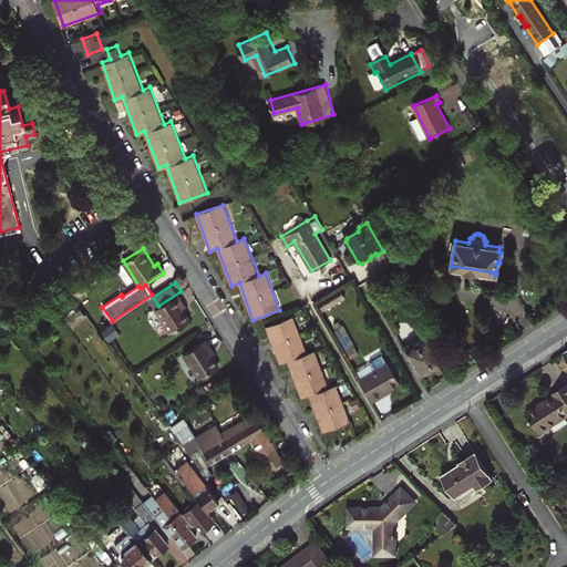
[(177,294),(155,308),(171,332),(189,320),(179,303),(183,301),(177,294)]
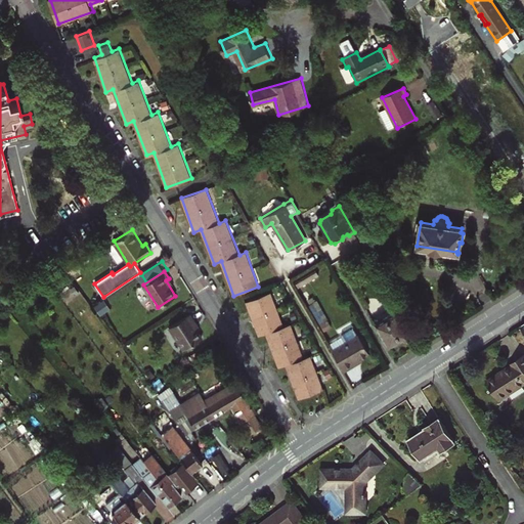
[(305,359),(292,324),(286,328),(272,293),(248,302),(260,337),(267,334),(279,368),(287,365),(300,399),(324,390),(312,356),(305,359)]
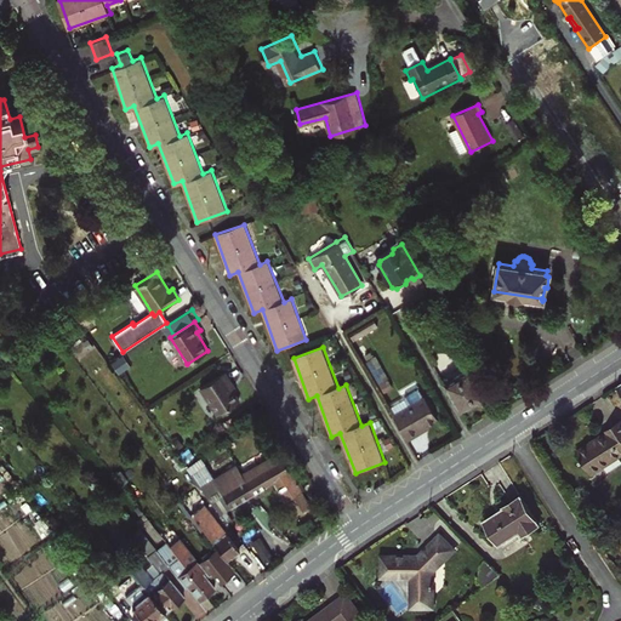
[(482,393),(488,389),(472,364),(456,374),(457,376),(446,383),(461,409),(483,396),(482,393)]
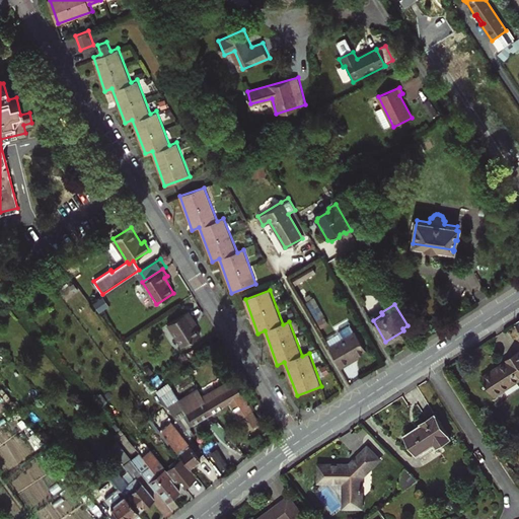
[(188,310),(166,323),(181,347),(200,335),(191,320),(193,318),(188,310)]
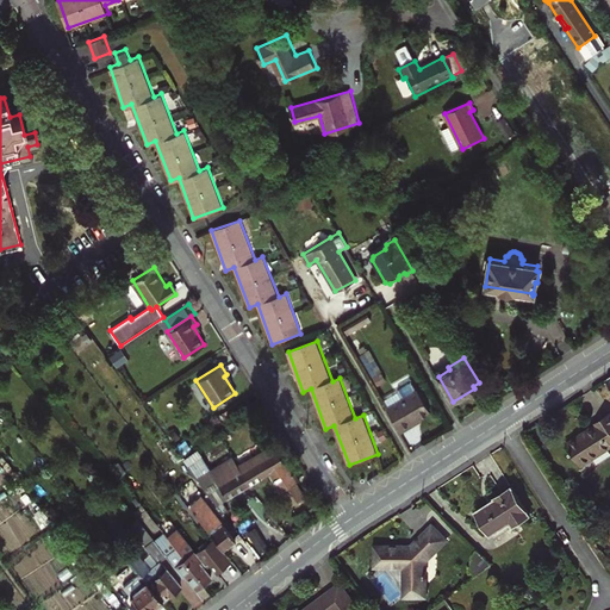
[(416,387),(385,405),(400,430),(414,423),(412,419),(418,416),(429,410),(416,387)]
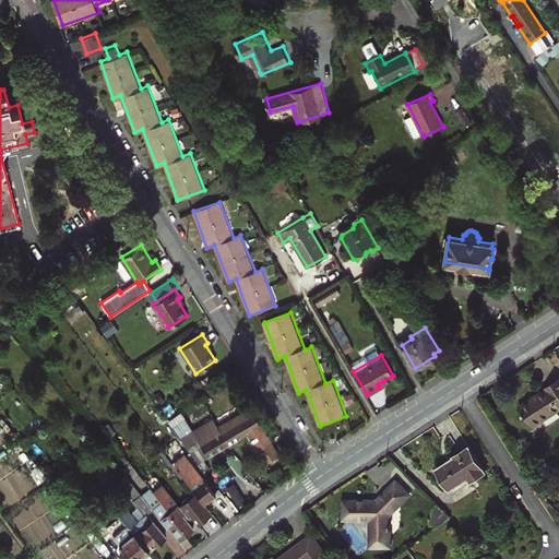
[(520,407),(533,427),(558,409),(558,379),(546,388),(548,390),(520,407)]
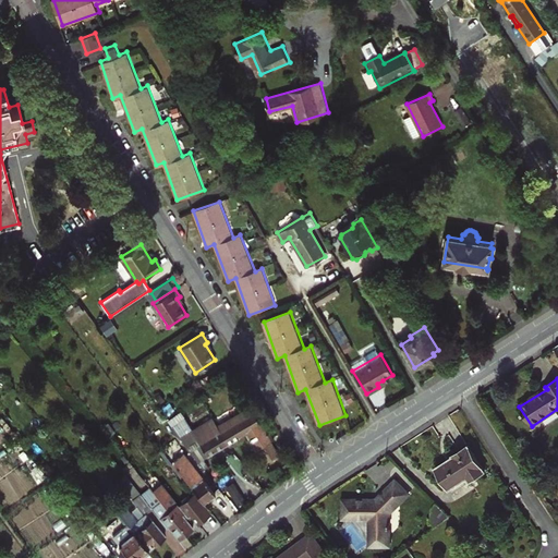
[(249,407),(217,425),(229,444),(245,433),(264,460),(279,451),(270,438),(273,436),(265,424),(262,426),(249,407)]
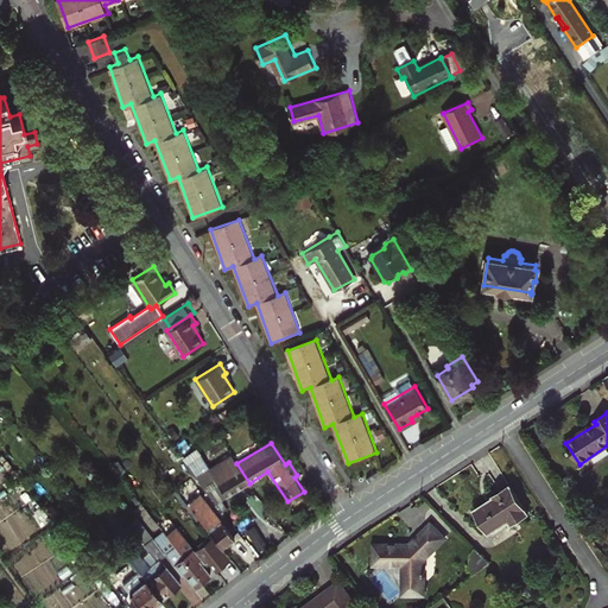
[(203,483),(216,502),(249,483),(236,463),(229,453),(209,467),(201,454),(188,463),(200,479),(203,483)]
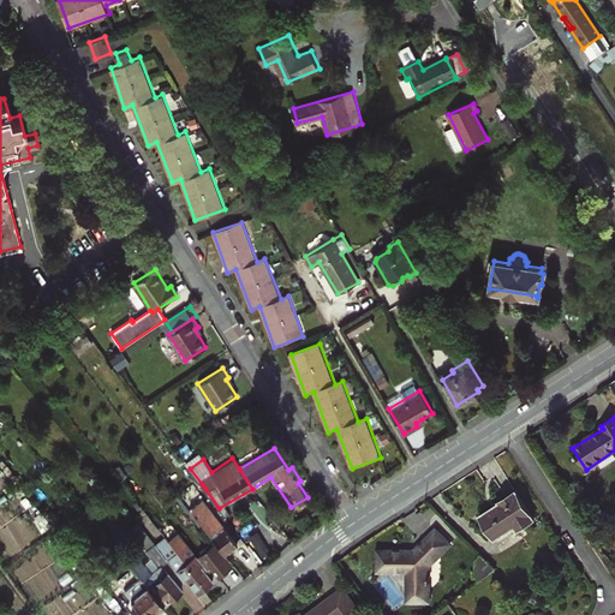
[(505,501),(484,514),(499,537),(520,523),(523,527),(538,517),(519,489),(503,499),(505,501)]
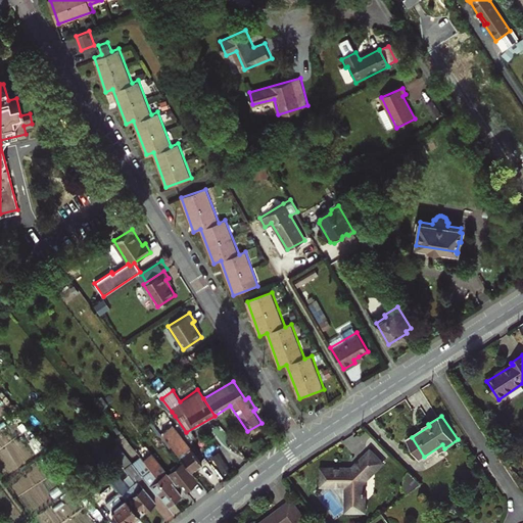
[(172,425),(162,432),(191,470),(202,462),(172,425)]
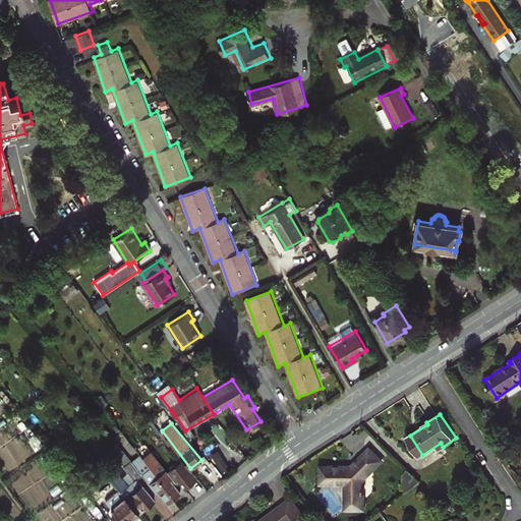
[(137,478),(141,474),(123,452),(117,443),(110,449),(121,462),(115,468),(110,462),(103,468),(117,485),(139,512),(154,499),(137,478)]
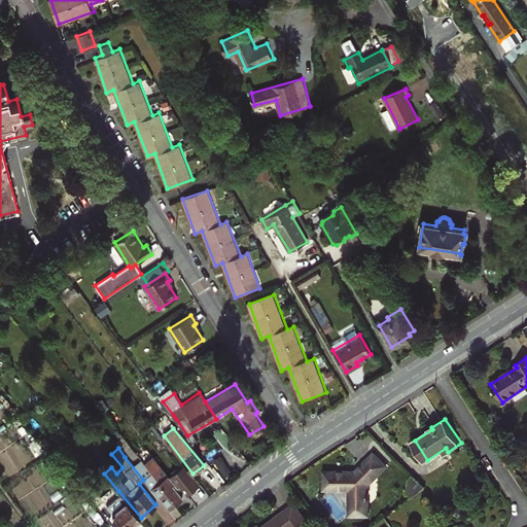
[(177,503),(144,462),(134,449),(125,457),(143,480),(157,497),(161,496),(170,508),(177,503)]
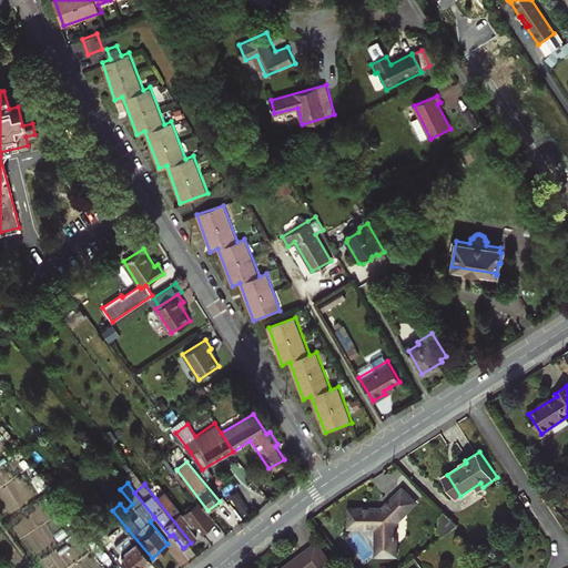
[(168,489),(155,498),(191,543),(198,537),(189,527),(193,524),(184,511),(168,489)]
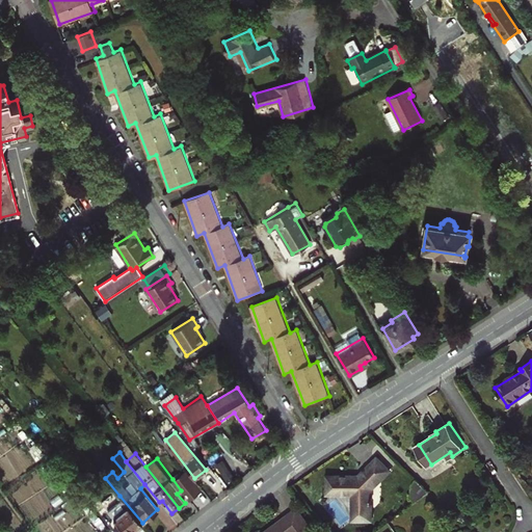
[(362,477),(329,477),(328,495),(355,495),(355,506),(373,507),(373,489),(377,485),(393,472),(380,459),(362,477)]
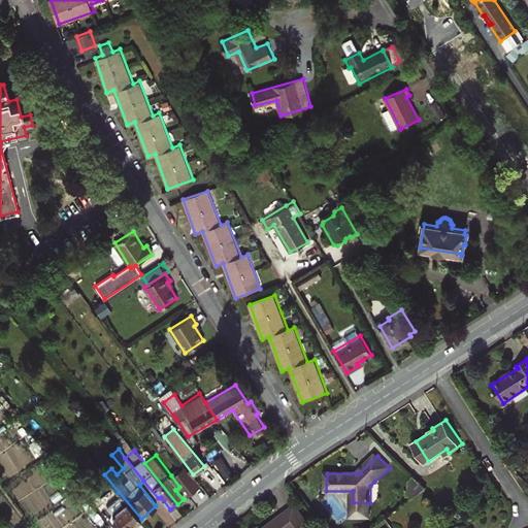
[(193,474),(185,464),(171,475),(179,487),(180,486),(188,495),(201,485),(194,476),(193,474)]
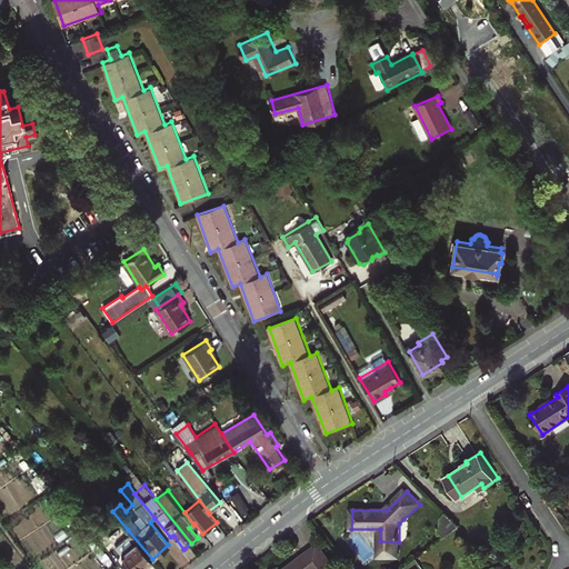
[(441,535),(442,539),(459,526),(450,517),(445,510),(442,513),(441,517),(441,520),(440,523),(440,528),(440,531),(441,535)]
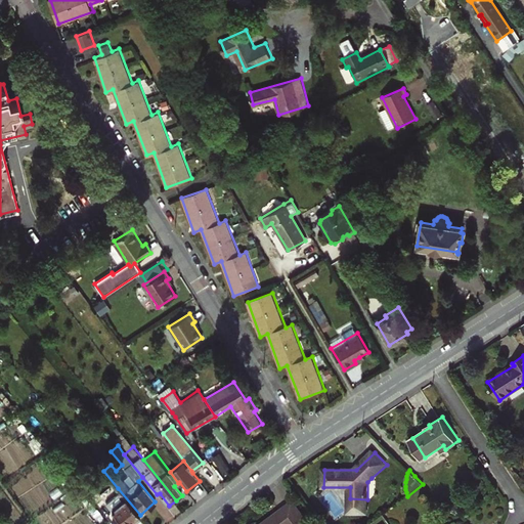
[(140,515),(118,488),(103,499),(124,523),(130,523),(134,522),(133,521),(140,515)]
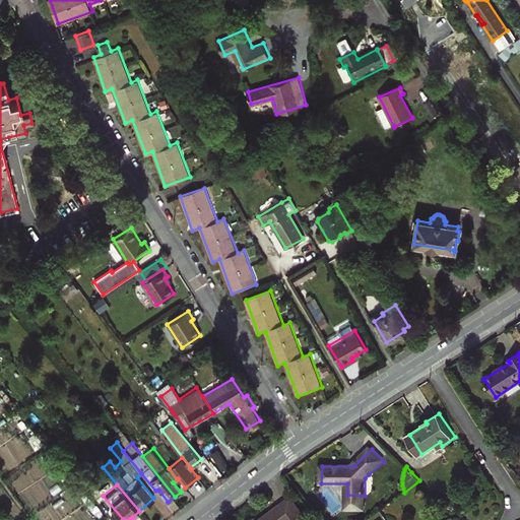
[(268,519),(307,519),(294,502),(268,519)]
